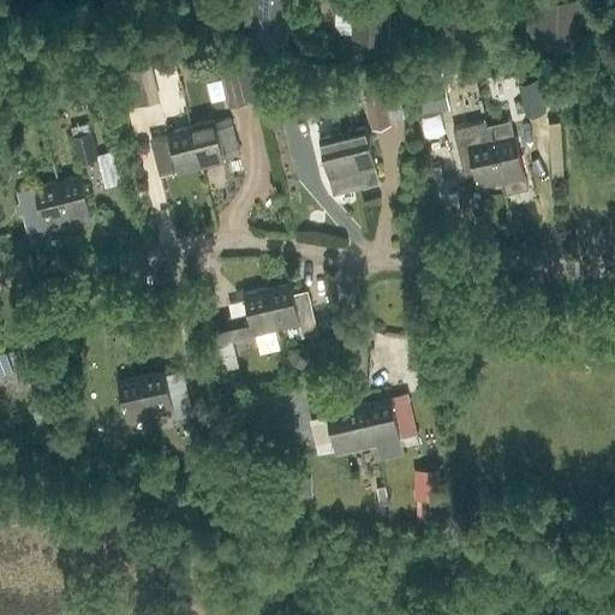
[(286,37),(286,0),(246,0),(246,22),(256,22),(255,36),(286,37)]
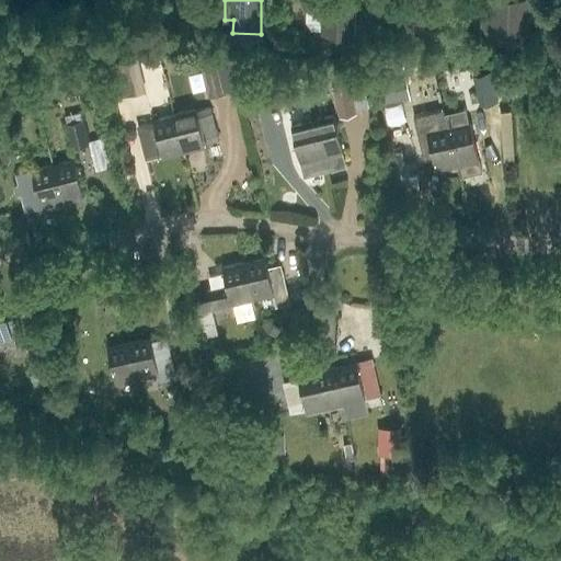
[(310,0),(310,4),(307,4),(307,29),(323,29),(323,30),(352,31),(352,0),(310,0)]
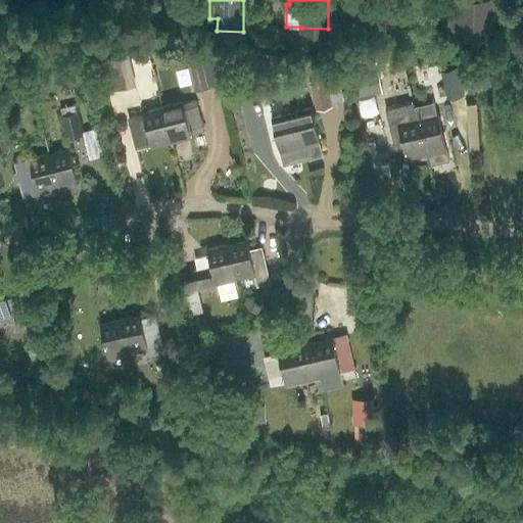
[(501,0),(449,0),(448,34),(500,36),(501,0)]
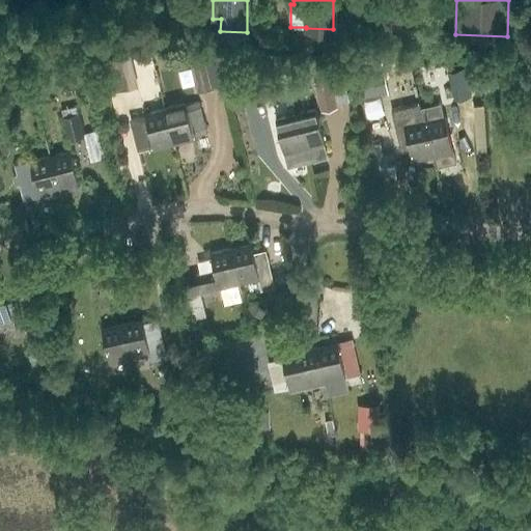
[(191,63),(198,92),(227,83),(219,55),(191,63)]
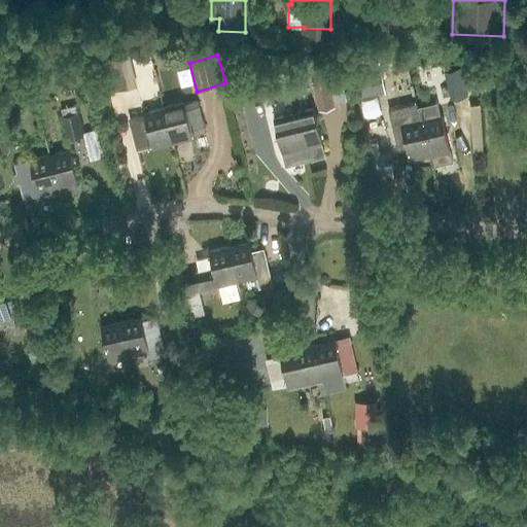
[(137,85),(131,57),(102,63),(108,92),(137,85)]
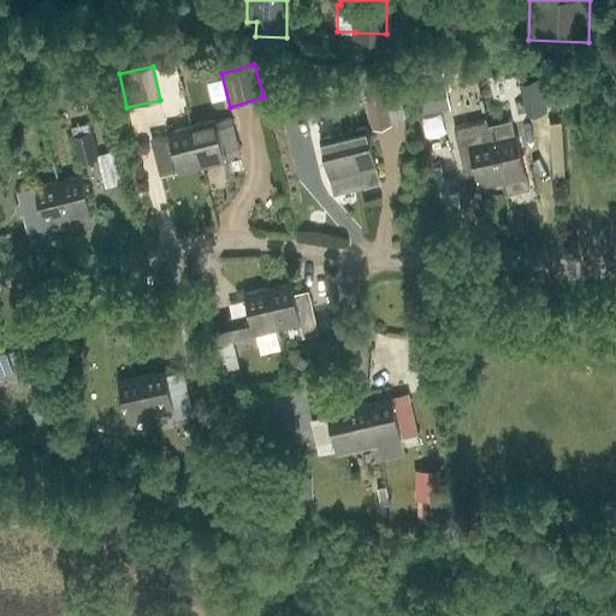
[(451,108),(445,82),(444,82),(443,78),(415,83),(421,114),(451,108)]
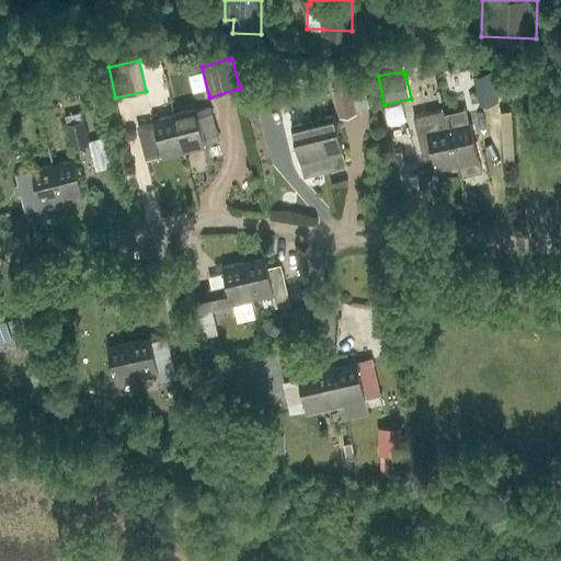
[(493,101),(493,95),(497,94),(494,73),(469,78),(473,104),(493,101)]
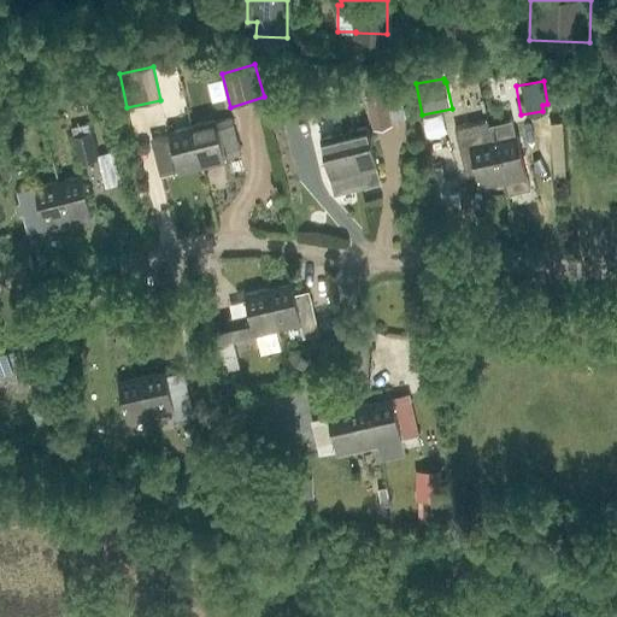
[(393,121),(385,90),(366,94),(374,124),(393,121)]
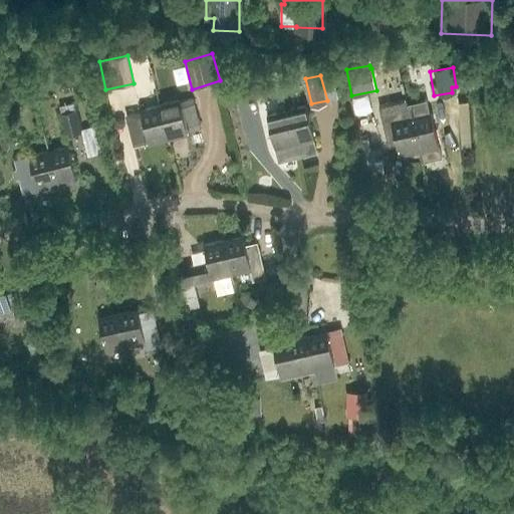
[(442,157),(439,147),(430,111),(426,94),(405,100),(409,116),(418,152),(420,152),(422,162),(442,157)]
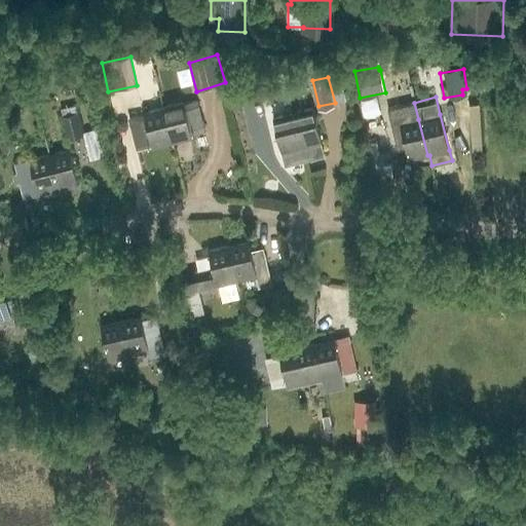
[(164,107),(172,143),(192,138),(191,135),(204,130),(197,99),(164,107)]
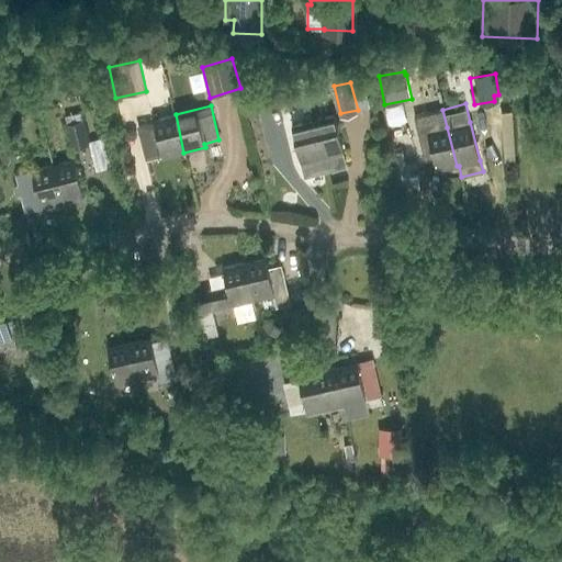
[(437,170),(457,166),(447,127),(442,110),(414,116),(425,159),(434,157),(437,170)]
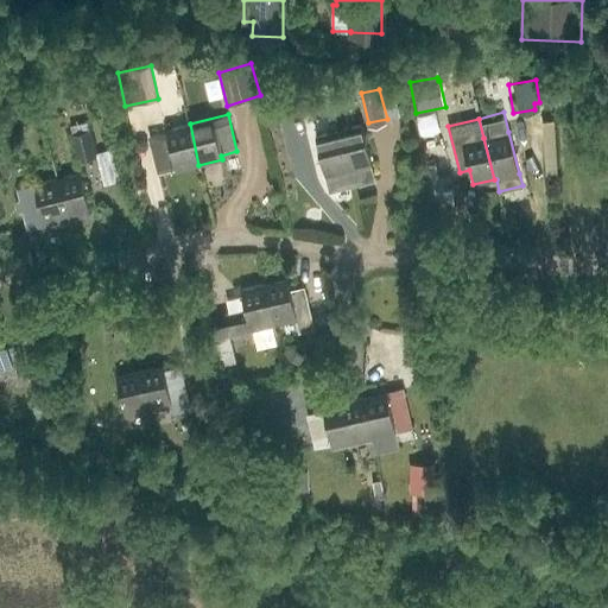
[(99,152),(94,130),(88,131),(87,121),(69,126),(76,159),(99,154),(105,183),(119,181),(112,149),(99,152)]
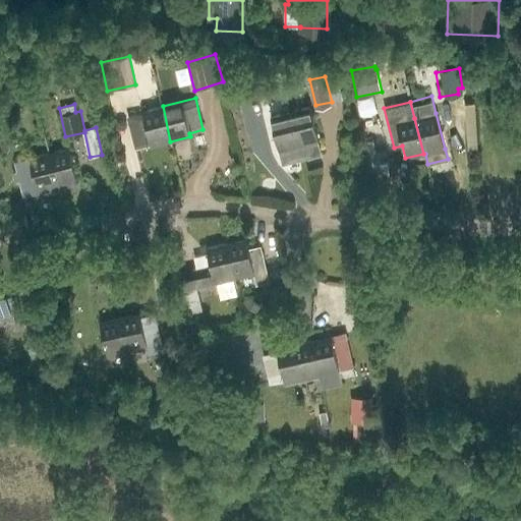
[(151,147),(170,141),(163,106),(127,115),(135,148),(151,143),(151,147)]
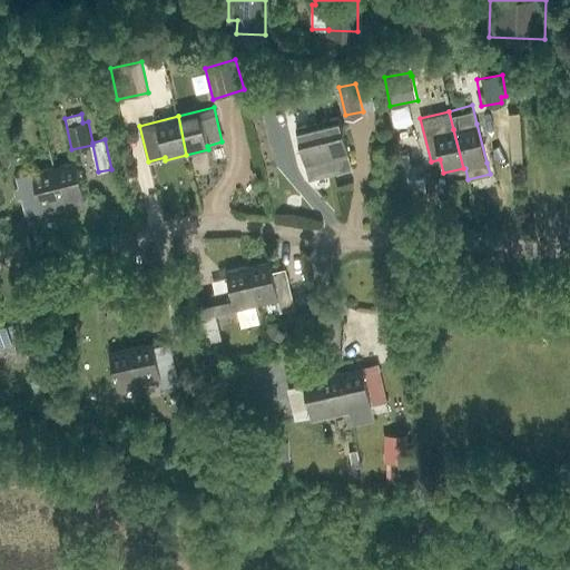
[(320,121),(328,174),(351,168),(347,156),(349,155),(340,117),(320,121)]
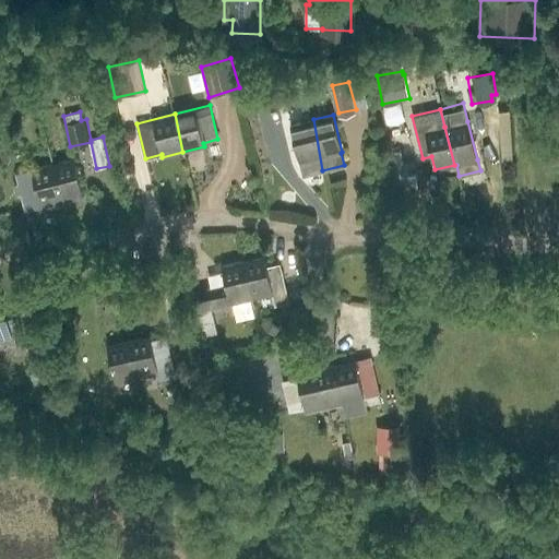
[(302,175),(322,170),(313,119),(289,125),(299,163),(302,175)]
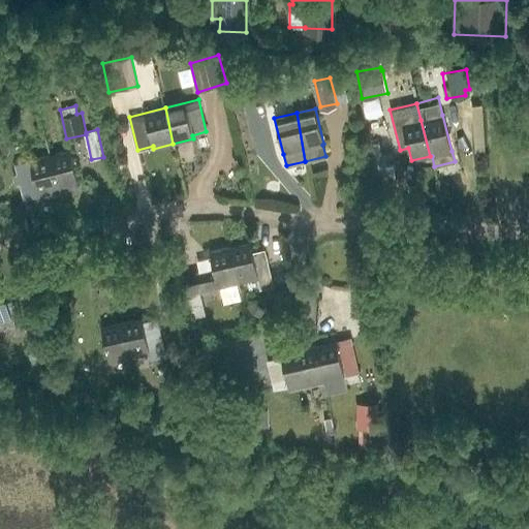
[(50,155),(59,191),(79,186),(70,150),(50,155)]
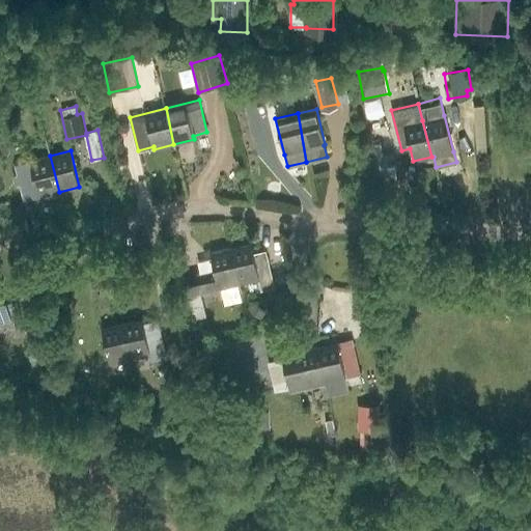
[(38,197),(59,192),(50,156),(30,161),(18,164),(24,193),(37,190),(38,197)]
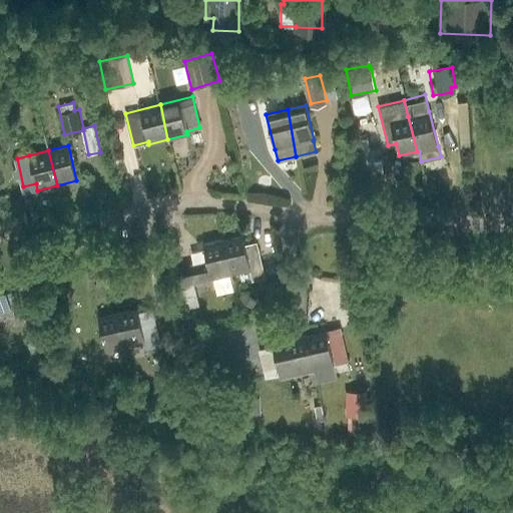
[(242,234),(219,239),(226,275),(250,270),(242,234)]
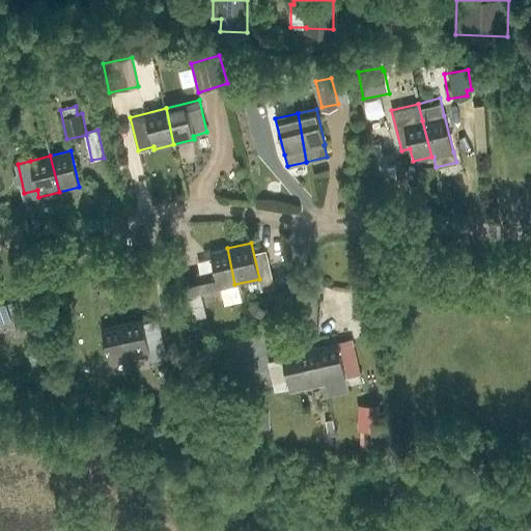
[(211,251),(215,271),(184,277),(188,294),(185,294),(190,319),(205,316),(200,291),(234,284),(227,248),(211,251)]
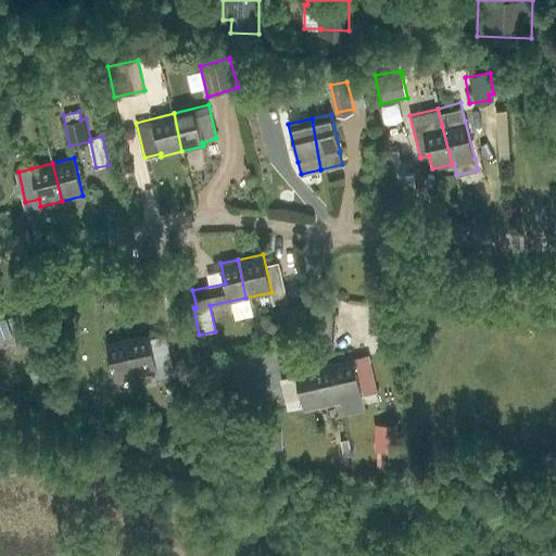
[(0,298),(0,337),(10,336),(8,328),(19,326),(15,306),(4,308),(1,298),(0,298)]
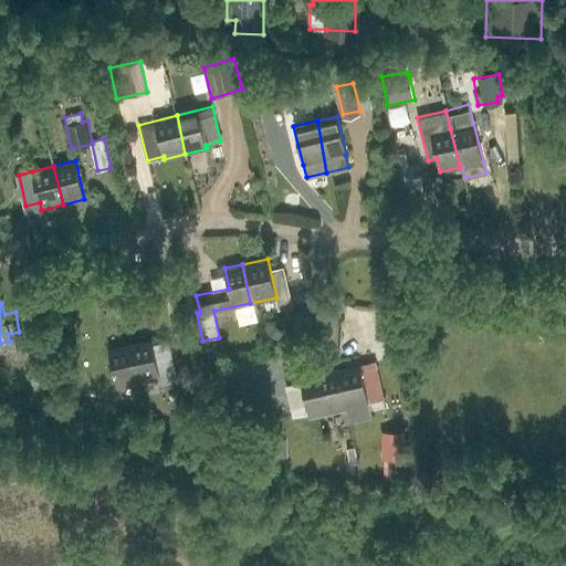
[(124,344),(133,384),(161,377),(150,338),(124,344)]
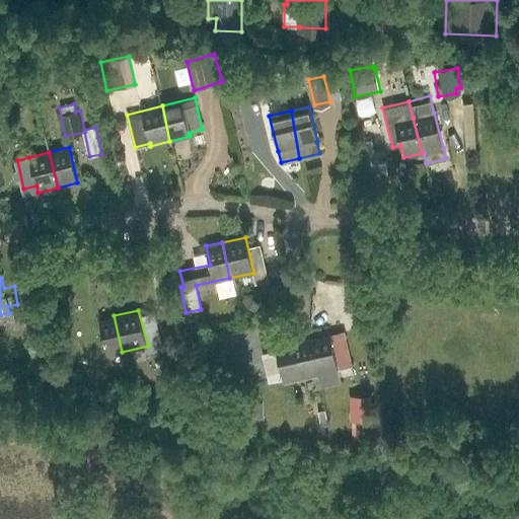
[(108,355),(122,352),(114,315),(99,319),(108,355)]
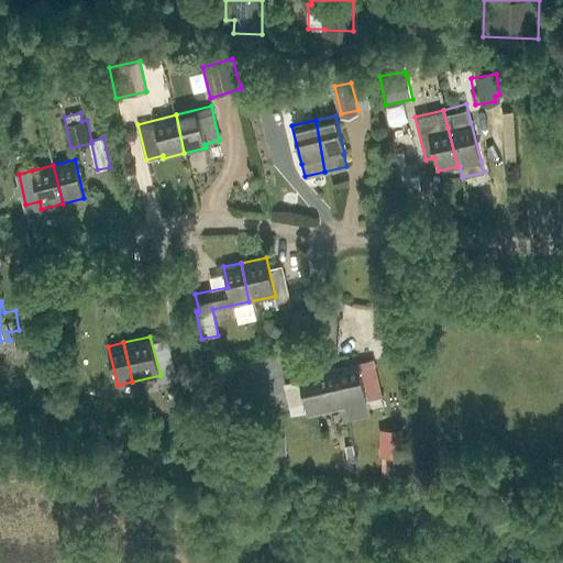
[(331,368),(339,406),(344,405),(346,417),(368,411),(366,400),(382,397),(375,365),(359,362),(331,368)]
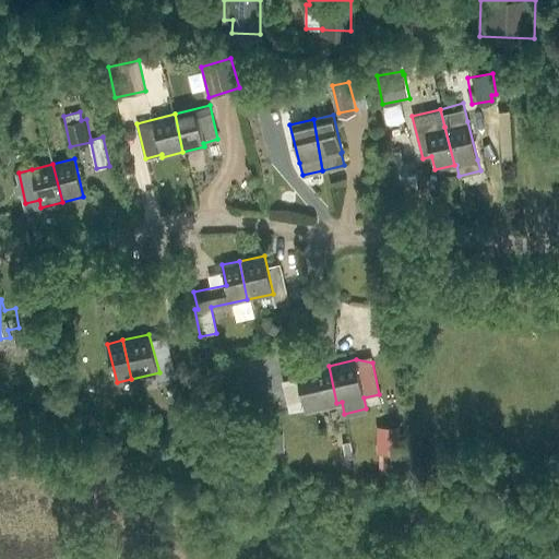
[(329,366),(298,372),(306,411),(336,403),(329,366)]
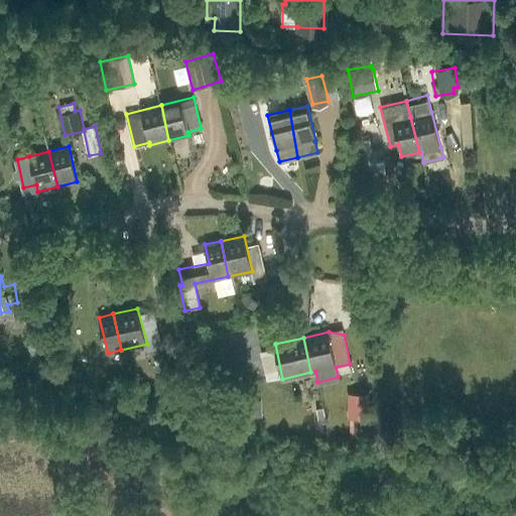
[(176,396),(189,394),(187,383),(175,386),(176,396)]
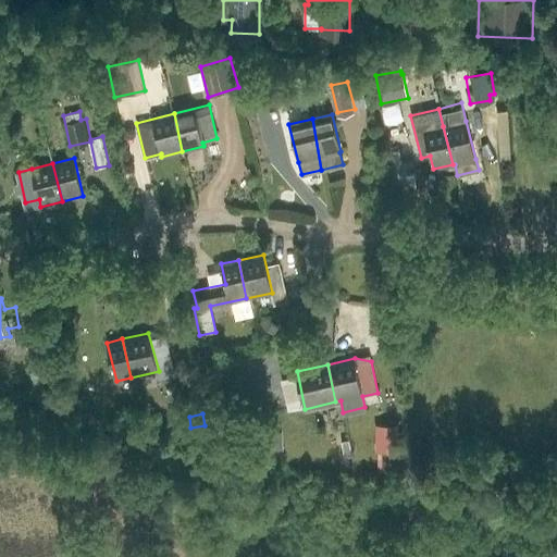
[(399,461),(399,443),(399,424),(375,425),(375,452),(383,452),(383,475),(410,475),(410,461),(399,461)]
